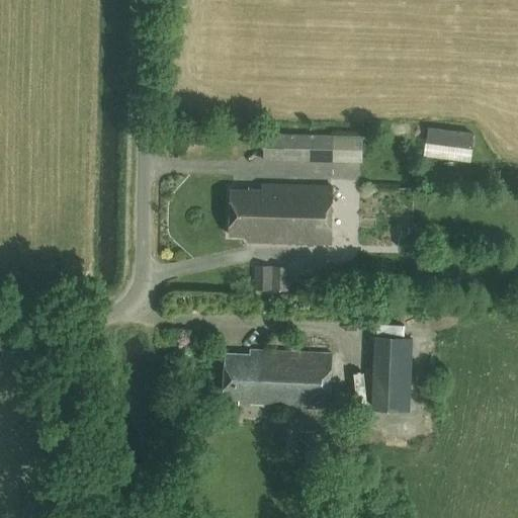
[(333,162),(333,135),(264,133),(263,160),(333,162)]
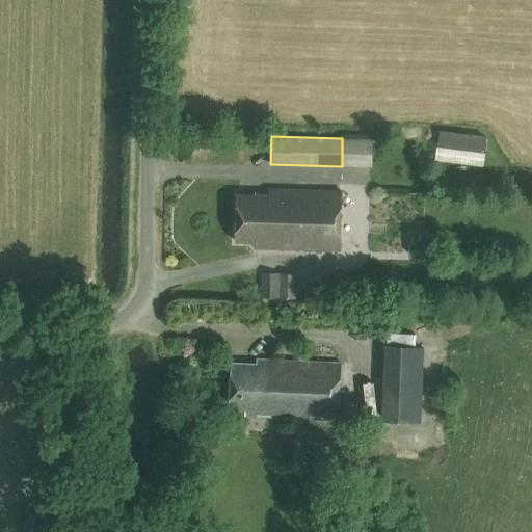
[(269,190),(269,194),(240,193),(239,240),(259,241),(258,248),(340,250),(341,192),(269,190)]
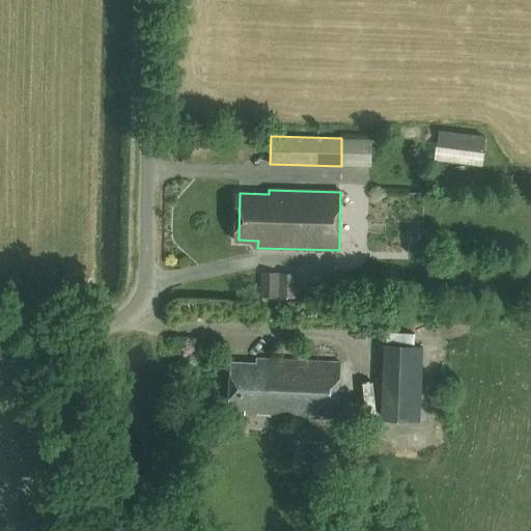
[(327,271),(328,260),(311,259),(310,271),(327,271)]
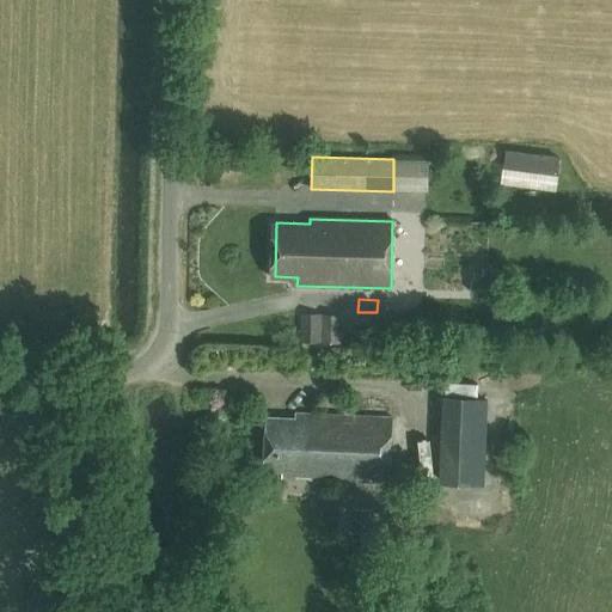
[(303,341),(323,341),(323,313),(303,313),(303,341)]
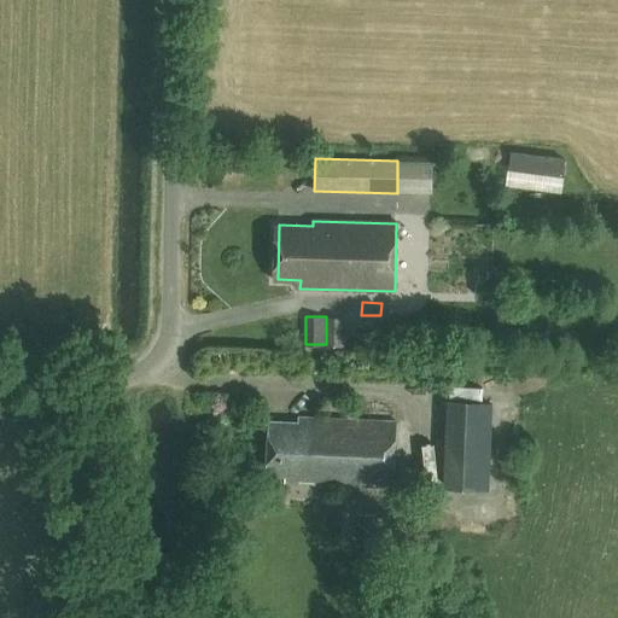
[(443,488),(489,490),(493,403),(447,401),(443,488)]
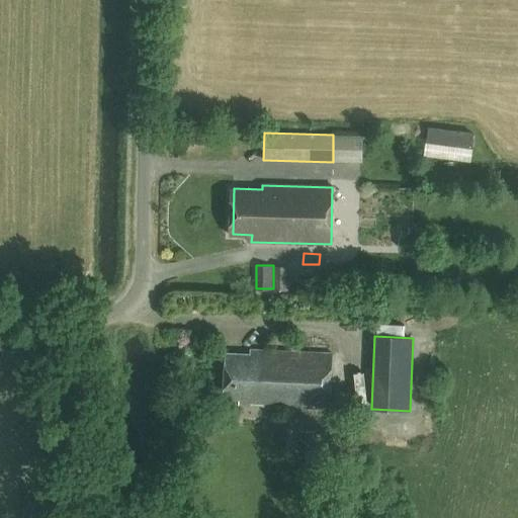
[(239,400),(239,404),(329,407),(330,354),(250,349),(250,354),(225,353),(224,399),(239,400)]
